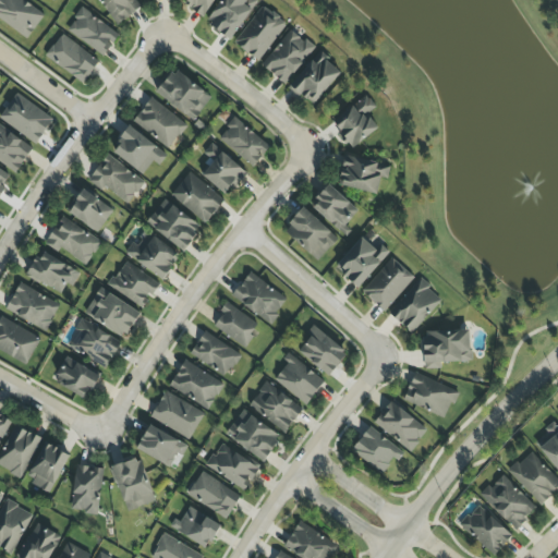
[(45,14),(23,0),(0,0),(0,20),(28,39),(45,14)]
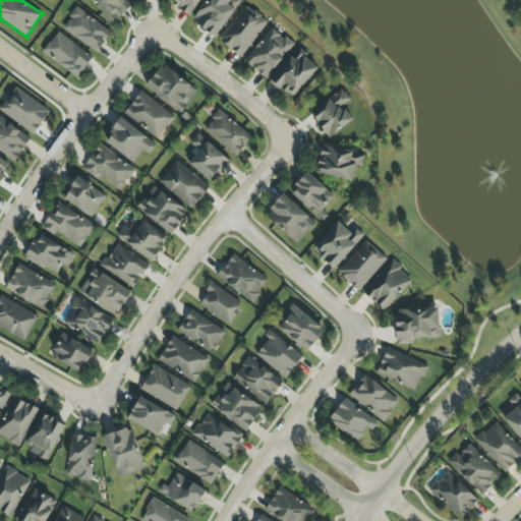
[(132,5),(127,0),(90,0),(111,23),(132,5)]
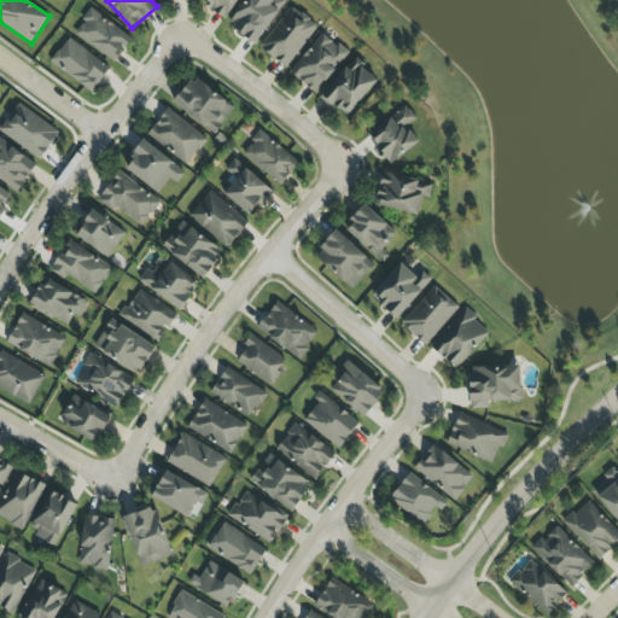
[(237,0),(199,0),(199,1),(228,18),(237,0)]
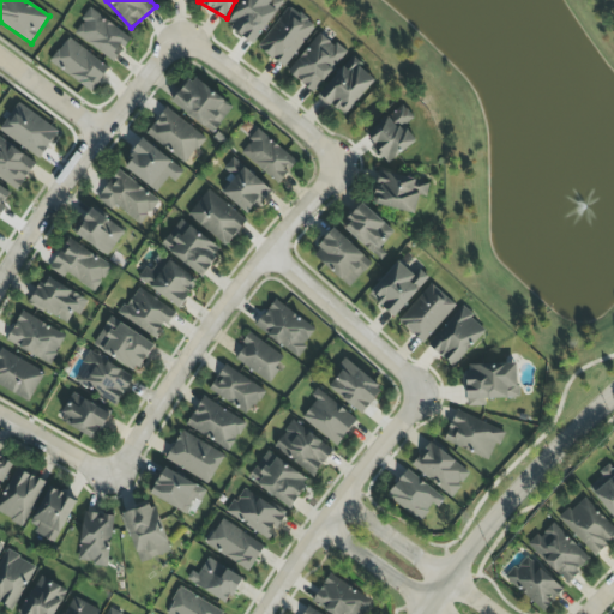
[(253,43),(283,2),(280,0),(242,0),(226,24),(253,43)]
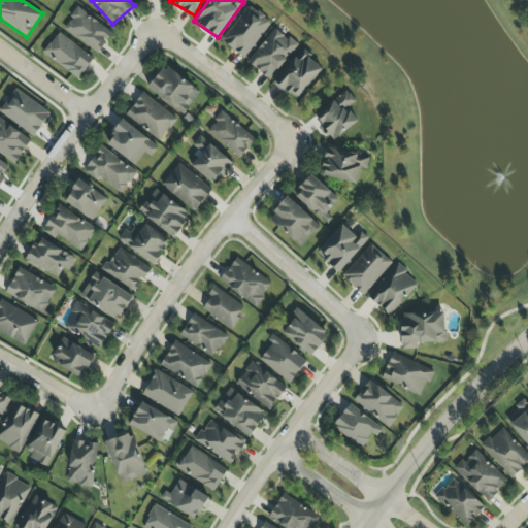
[(222,43),(246,58),(270,20),(245,5),(222,43)]
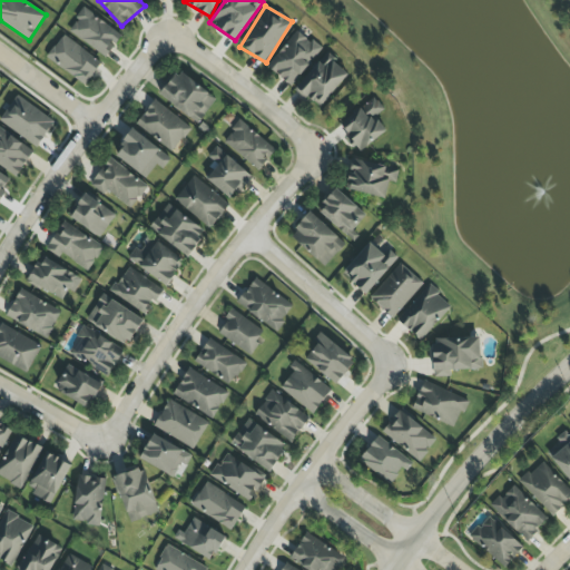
[(105,58),(121,37),(85,8),(68,30),(105,58)]
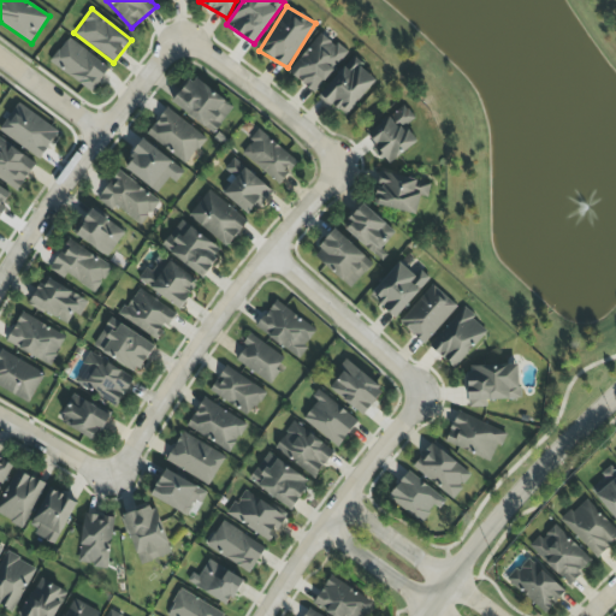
[(313,93),(348,55),(323,33),(288,71),(313,93)]
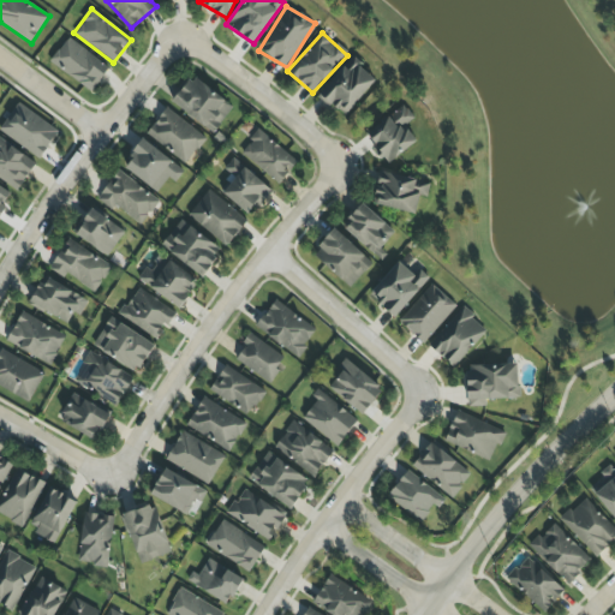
[(109,67),(67,37),(49,63),(91,91),(109,67)]
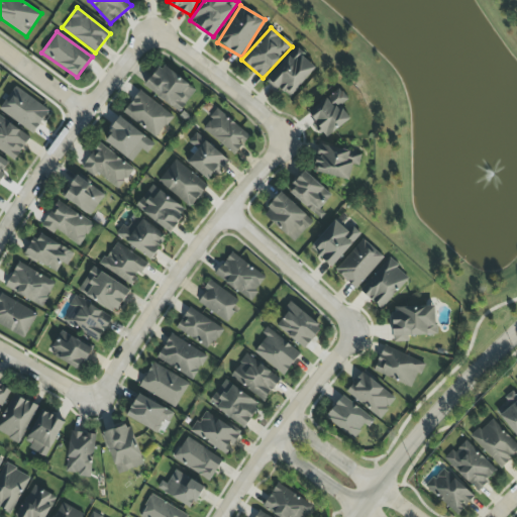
[(268,80),(289,98),(316,67),(296,48),(268,80)]
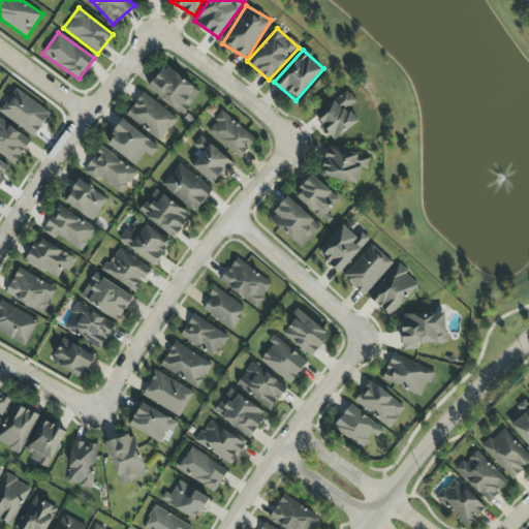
[(147,89),(184,116),(200,92),(164,65),(147,89)]
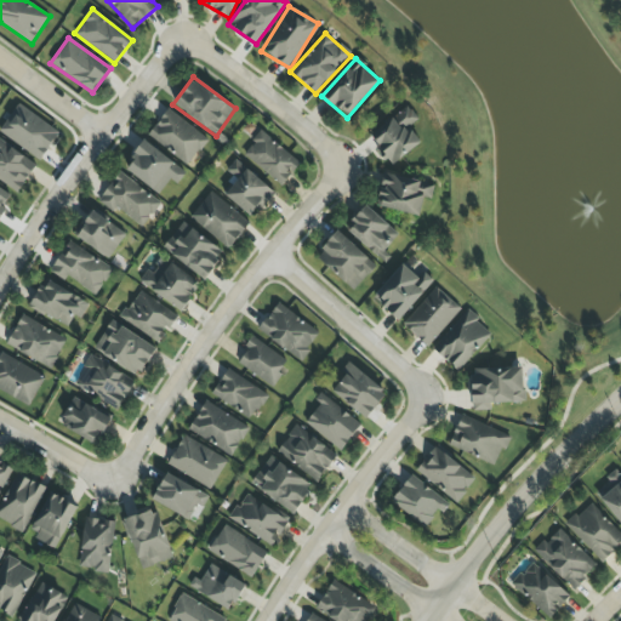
[(0,134),(41,160),(60,131),(17,104),(0,130),(0,134)]
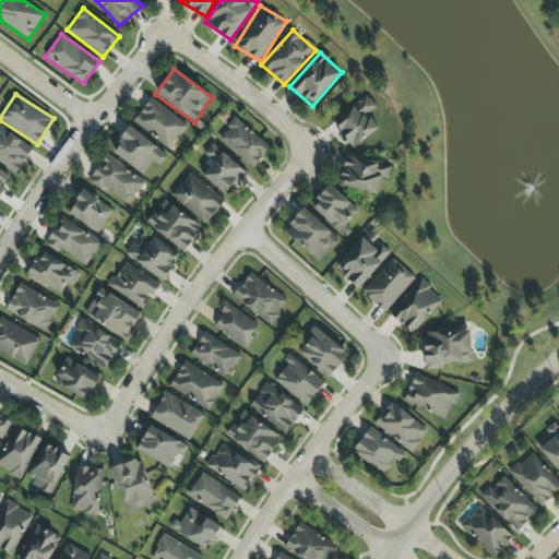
[(331,123),(353,150),(379,128),(368,115),(377,108),(367,95),(331,123)]
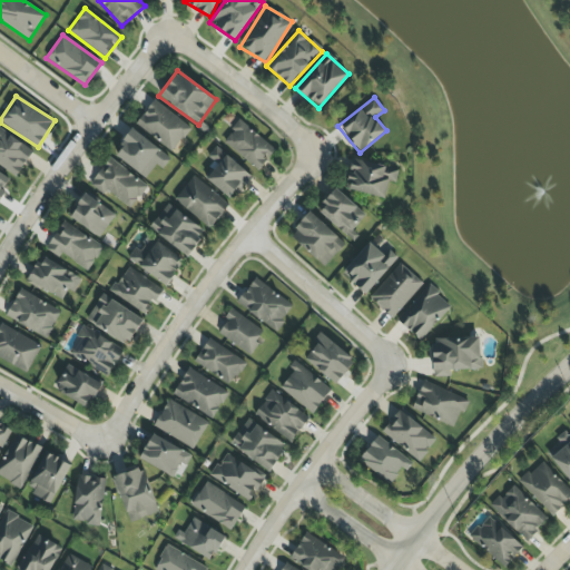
[(174,151),(190,126),(153,100),(136,125),(174,151)]
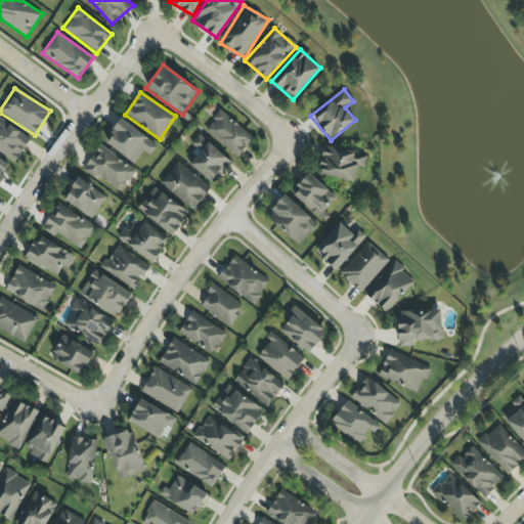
[(253,137),(220,111),(205,130),(237,157),(253,137)]
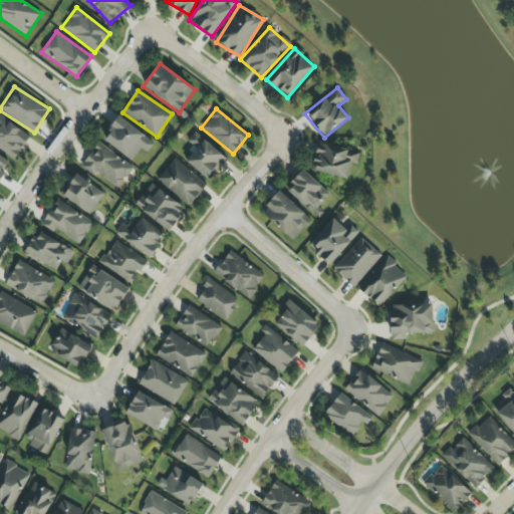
[(0,150),(14,160),(30,136),(0,115),(0,150)]
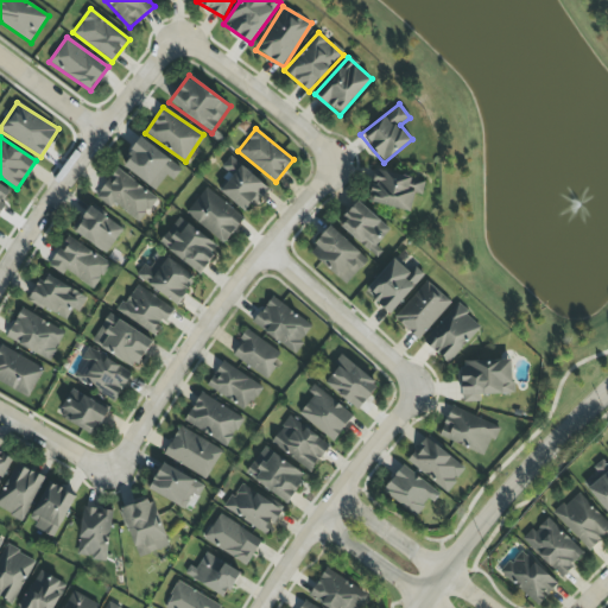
[(173,181),(182,170),(140,137),(128,153),(132,157),(125,166),(154,191),(166,176),(173,181)]
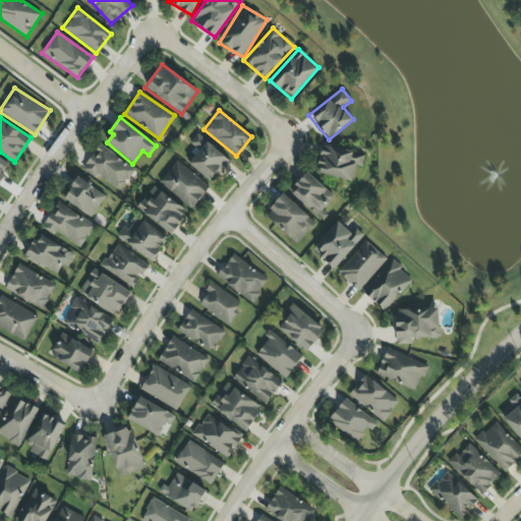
[(187,163),(210,181),(216,174),(219,177),(231,162),(197,134),(190,143),(198,150),(187,163)]
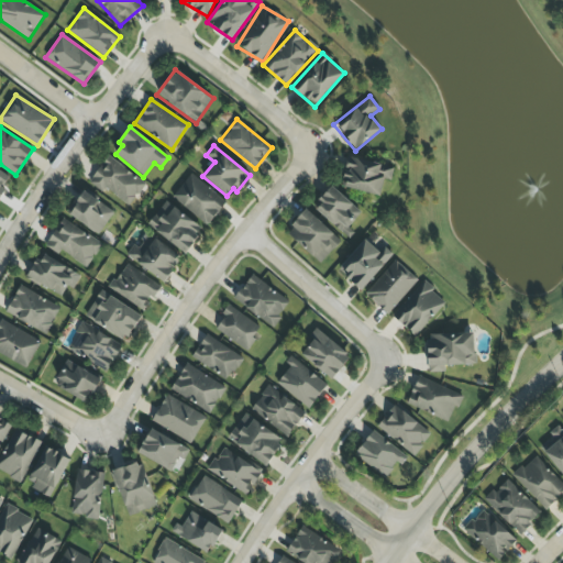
[(88,181),(103,192),(106,189),(129,207),(145,184),(108,156),(88,181)]
